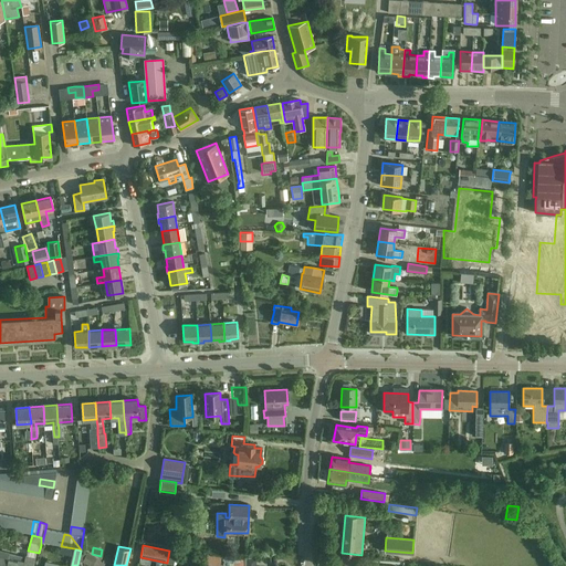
[(25,563),(8,558),(9,553),(0,551),(0,565),(32,565),(34,558),(27,557),(25,563)]
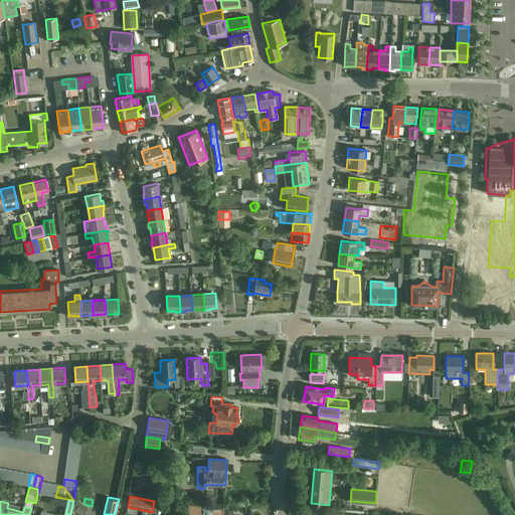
[(79,503),(75,511),(81,514),(86,507),(79,503)]
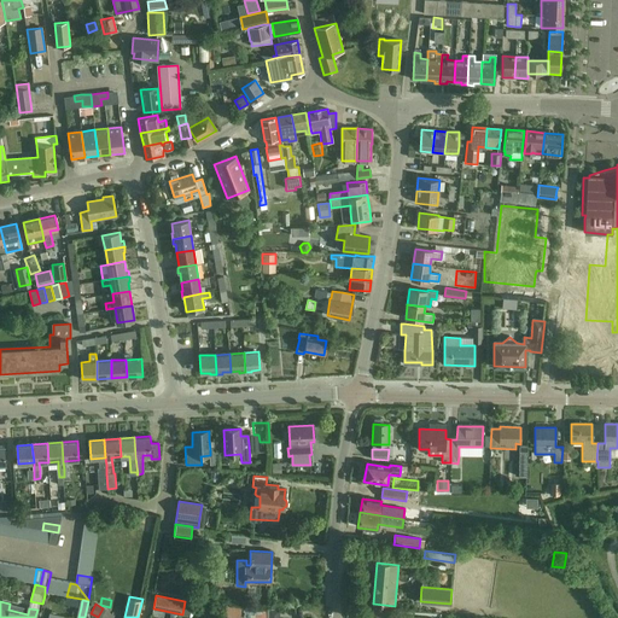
[(225,613),(223,617),(239,617),(242,608),(234,607),(226,606),(225,613)]
